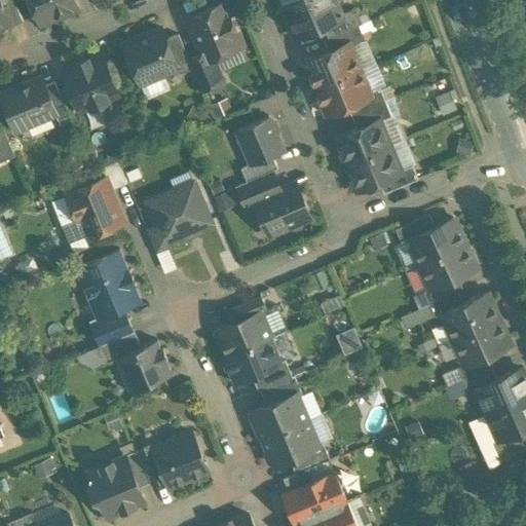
[(1,0),(0,0),(0,25),(9,22),(10,21),(2,2),(1,0)]
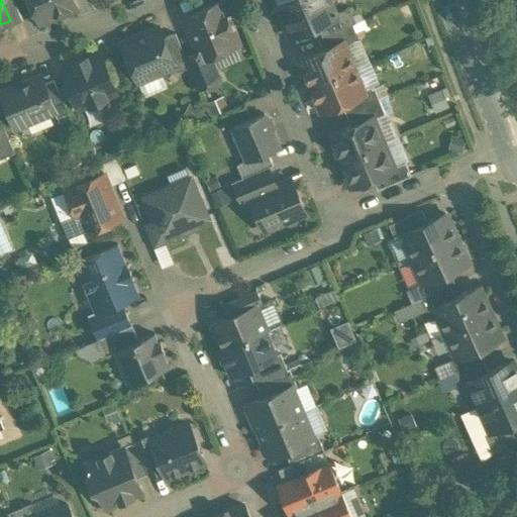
[(22,20),(14,0),(7,0),(2,2),(10,20),(9,21),(10,25),(22,20)]
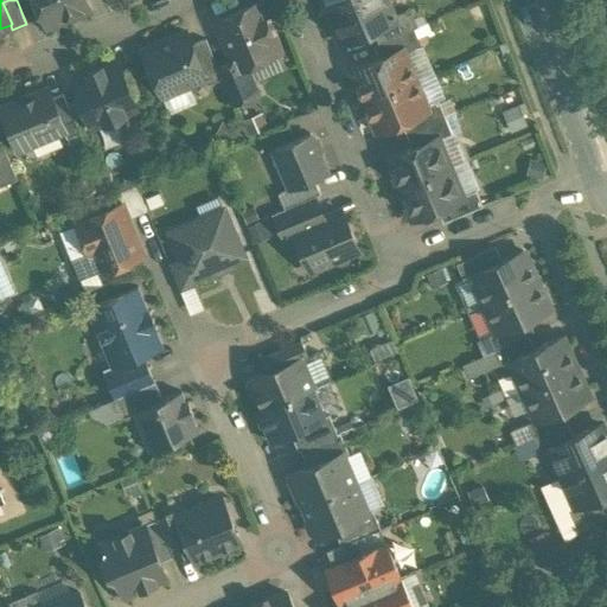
[(85,0),(36,0),(46,25),(89,7),(85,0)]
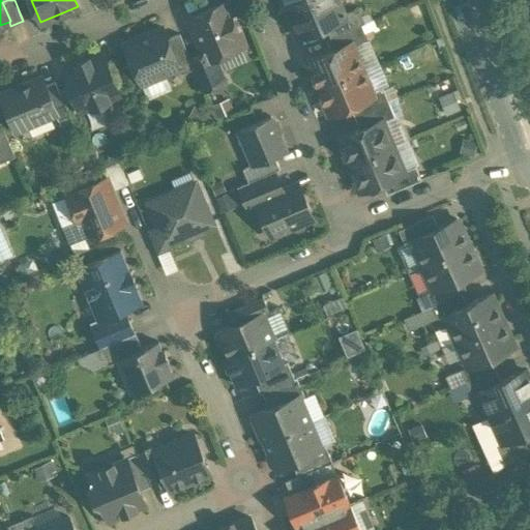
[(226,0),(187,17),(203,52),(207,61),(216,57),(244,45),(226,0)]
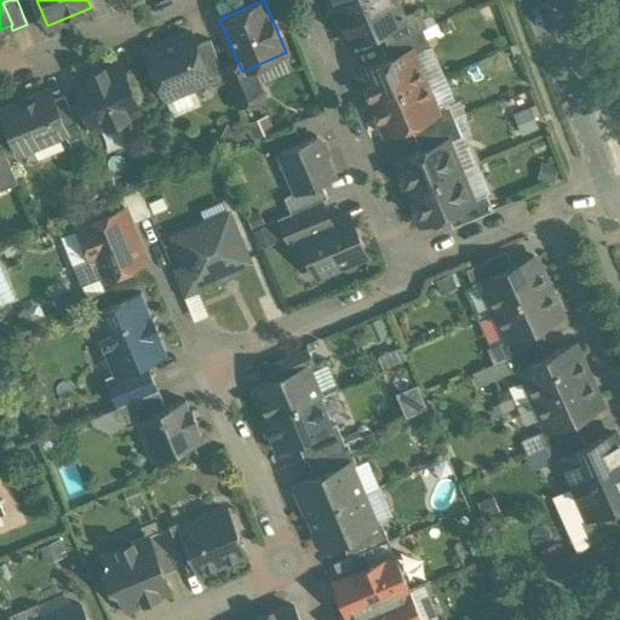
[(331,0),(337,12),(365,0),(331,0)]
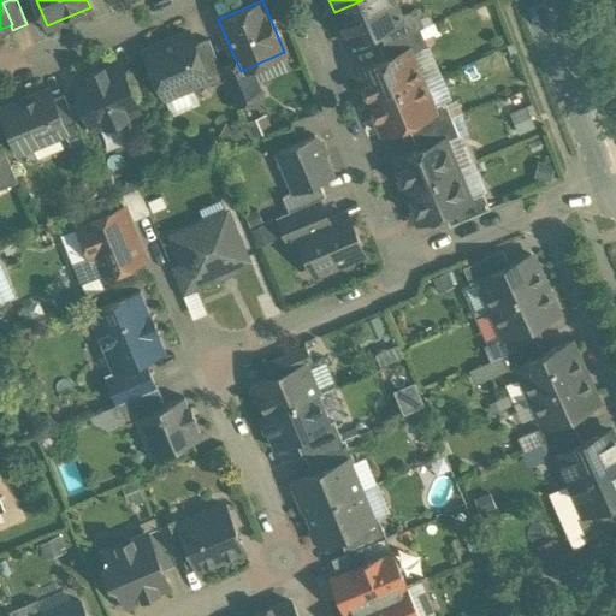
[(391,0),(362,0),(335,12),(347,43),(379,30),(401,21),(398,17),(391,0)]
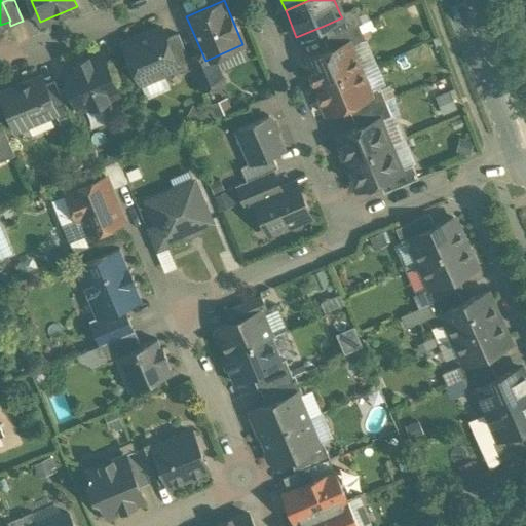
[(355,7),(340,14),(342,17),(324,26),(329,37),(359,25),(363,23),(355,7)]
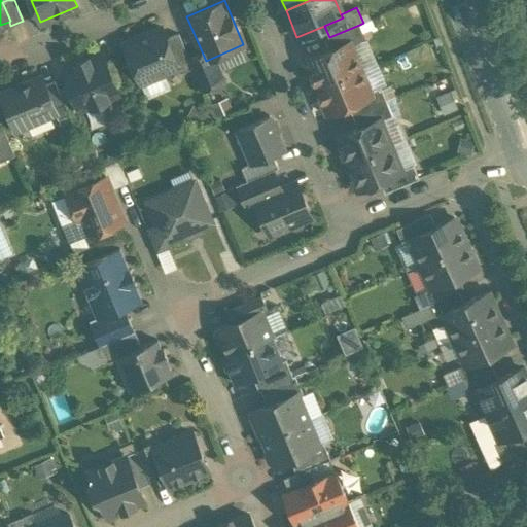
[(329,37),(324,39),(329,50),(350,41),(352,45),(365,39),(359,25),(329,37)]
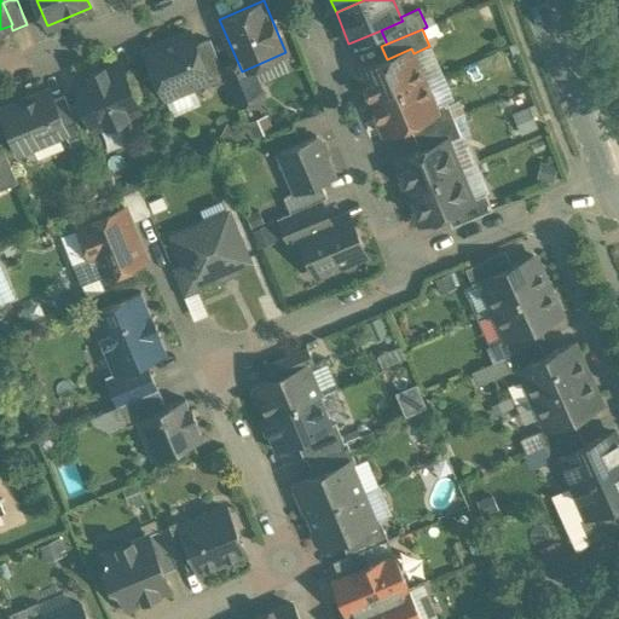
[(190,32),(146,50),(166,97),(209,79),(210,79),(196,45),(190,32)]
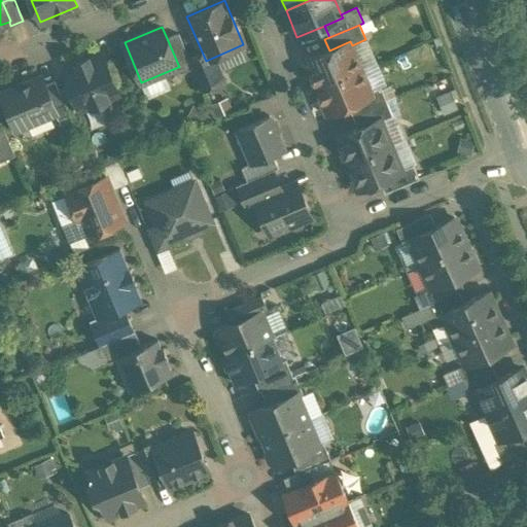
[(188,57),(179,33),(167,38),(179,67),(178,67),(180,73),(192,68),(188,57)]
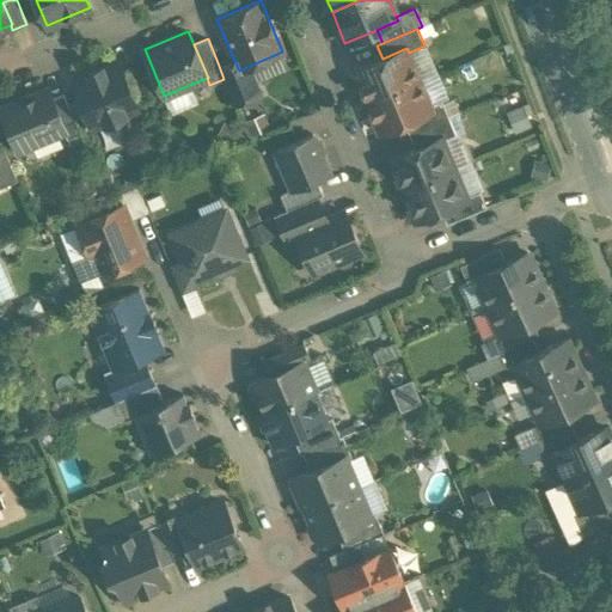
[(383,59),(354,71),(367,101),(420,79),(409,53),(407,48),(383,59)]
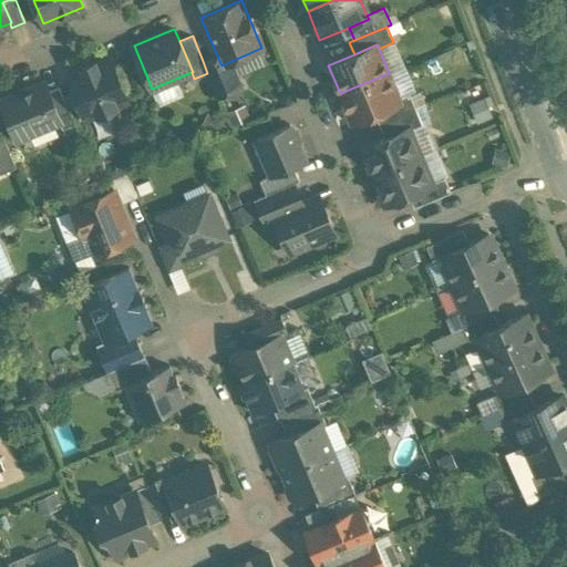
[(222,65),(217,55),(203,61),(207,73),(217,96),(241,85),(232,61),(222,65)]
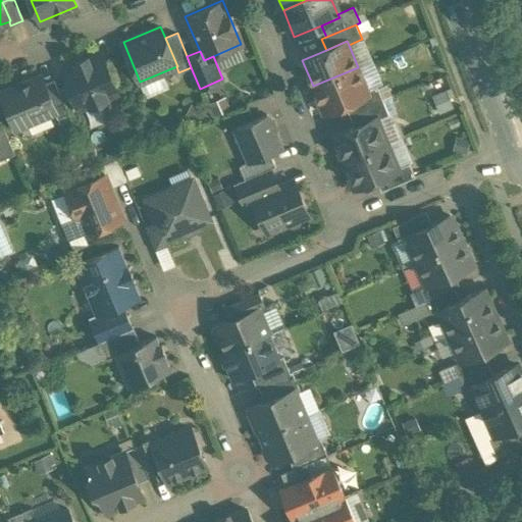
[(89,56),(74,62),(75,64),(63,69),(70,87),(77,104),(81,109),(117,94),(101,53),(90,58),(89,56)]
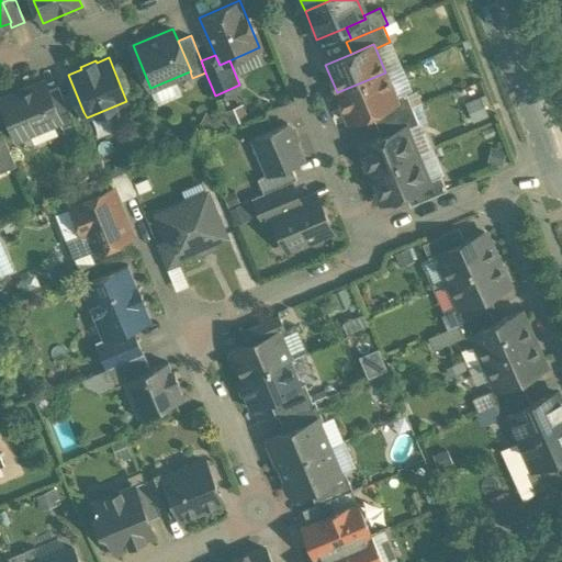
[(385,72),(337,92),(349,121),(372,112),(397,101),(396,97),(385,72)]
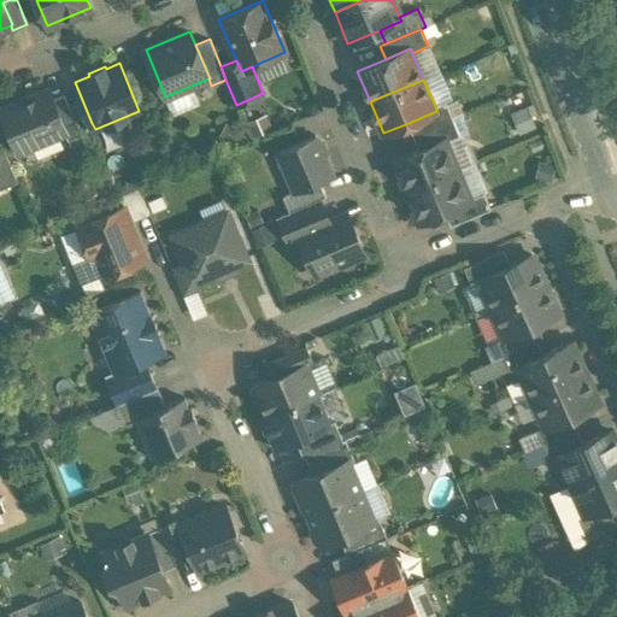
[(52,100),(48,92),(4,110),(10,125),(9,125),(7,129),(10,136),(15,137),(21,150),(64,130),(52,100)]
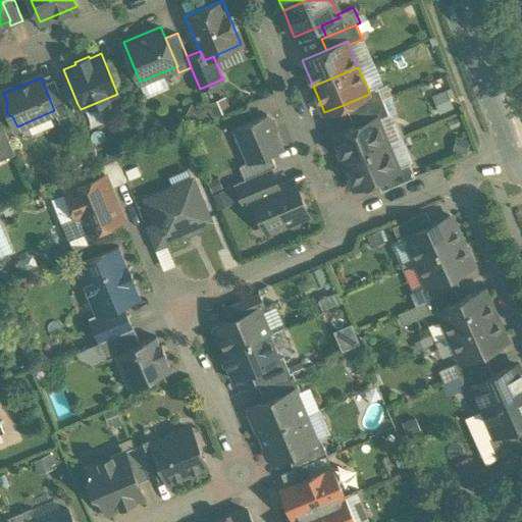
[(59,91),(55,80),(44,85),(54,110),(55,111),(58,118),(69,114),(67,108),(66,108),(59,91)]
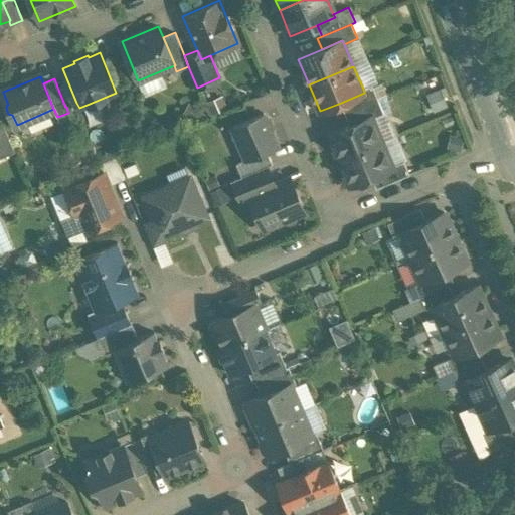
[(364,93),(341,103),(345,114),(378,100),(372,84),(363,89),(364,93)]
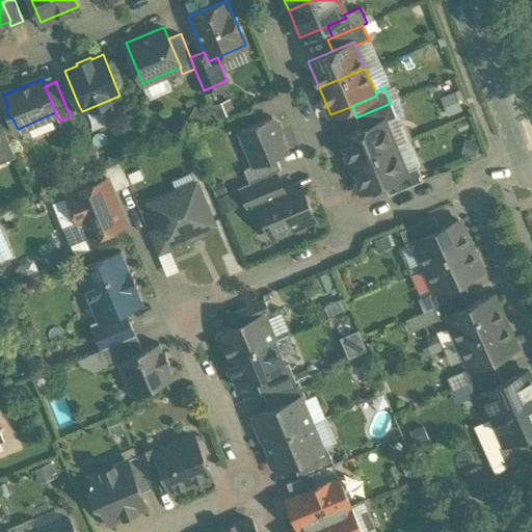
[(72,88),(60,92),(68,110),(69,110),(79,106),(72,88)]
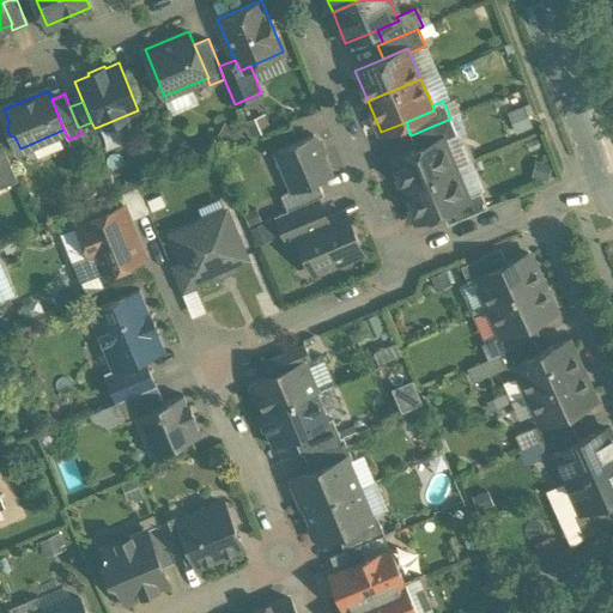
[(511,108),(515,127),(532,123),(529,104),(511,108)]
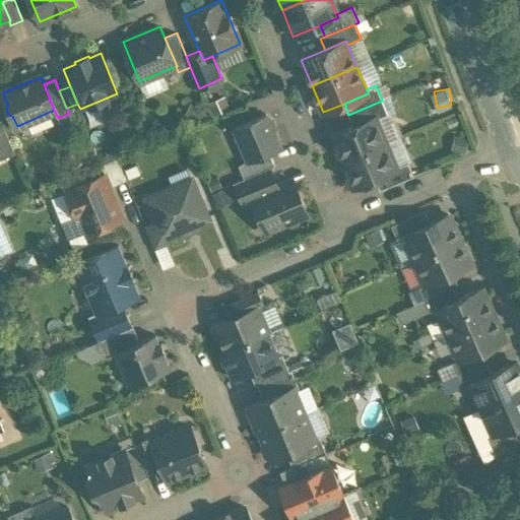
[(382,101),(348,115),(353,126),(376,116),(377,118),(388,114),(382,101)]
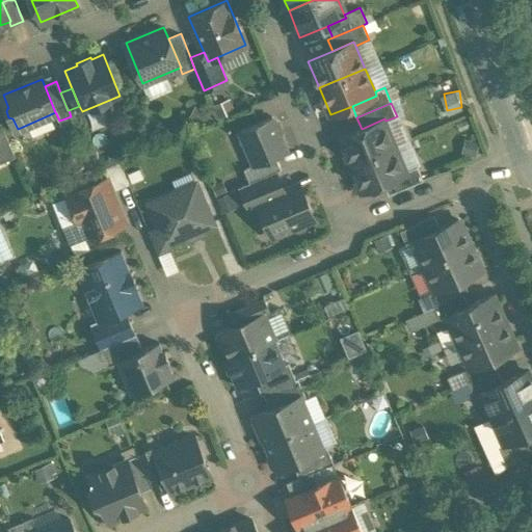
[(397,116),(386,121),(396,145),(409,140),(399,115),(397,116)]
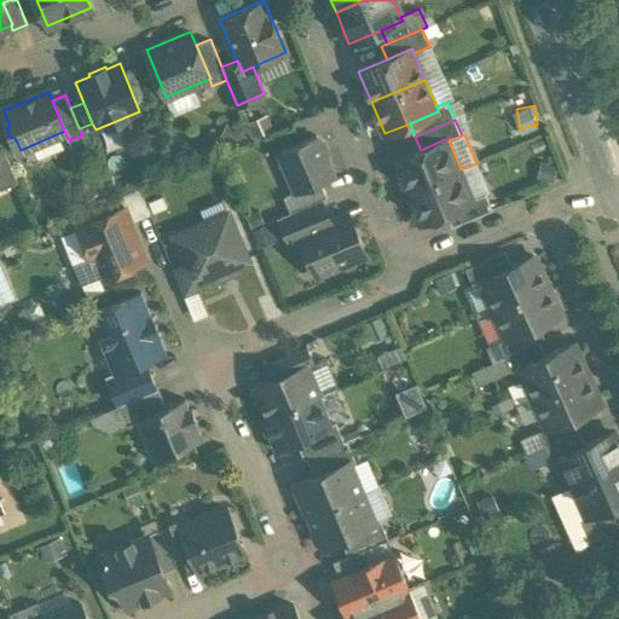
[(317,136),(279,151),(296,191),(298,192),(322,183),(334,177),(317,136)]
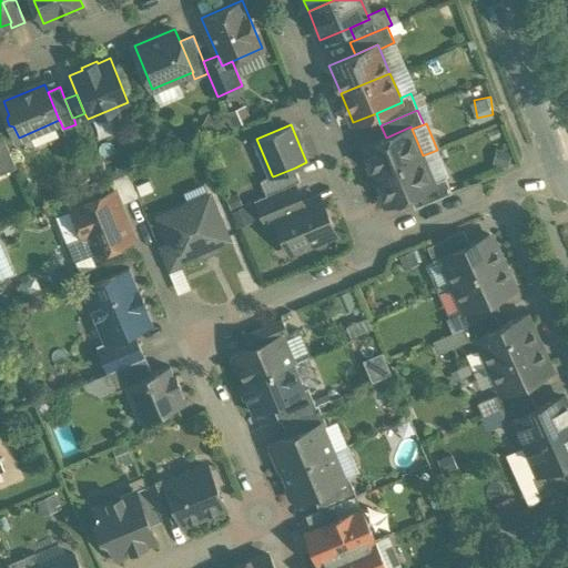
[(386,138),(362,148),(374,176),(423,155),(412,129),(411,127),(386,138)]
